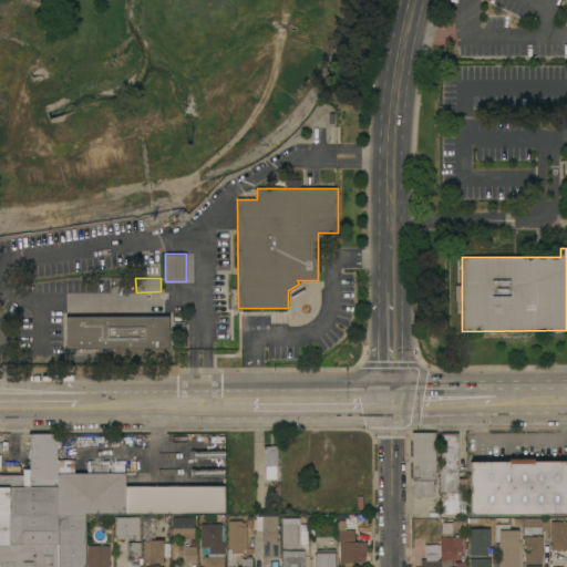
[(169,348),(66,349),(66,317),(169,316),(169,348)]
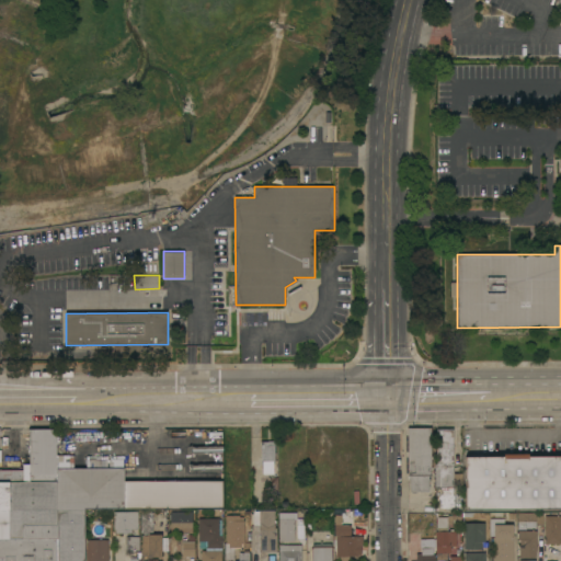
[(430,474),(430,491),(410,491),(410,480),(408,480),(408,427),(432,427),(432,474),(430,474)]
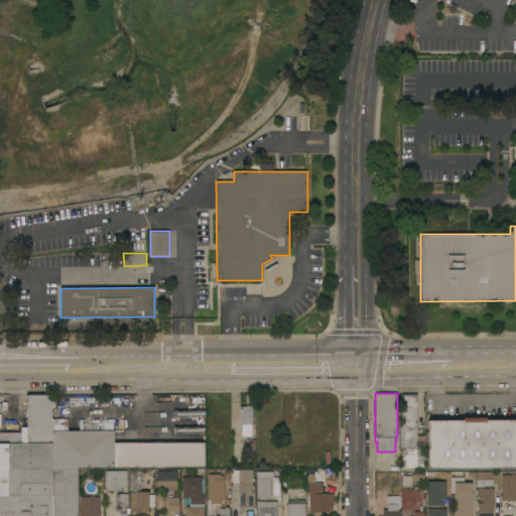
[(26,394),(51,394),(51,418),(51,442),(26,442),(26,394)]
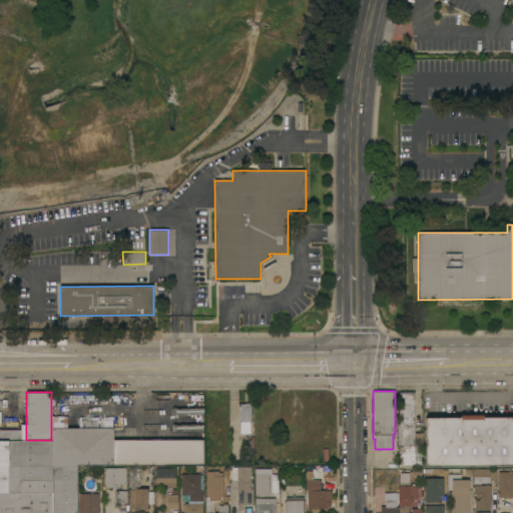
[(414,445),(414,447),(411,447),(411,445),(398,445),(398,424),(400,424),(400,393),(414,393),(415,445),(414,445)]
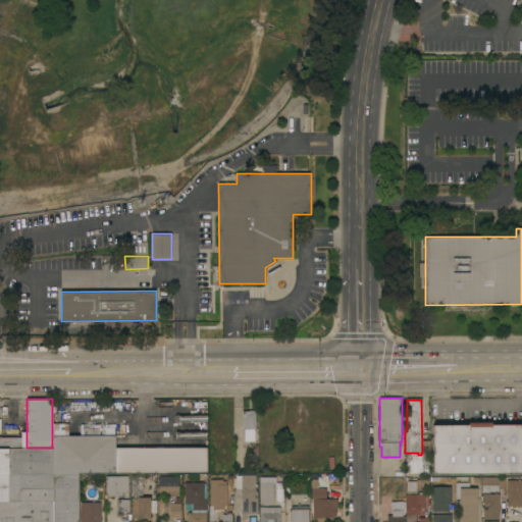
[(242,411),(249,411),(249,410),(255,410),(255,414),(255,428),(254,428),(254,440),(243,440),(242,411)]
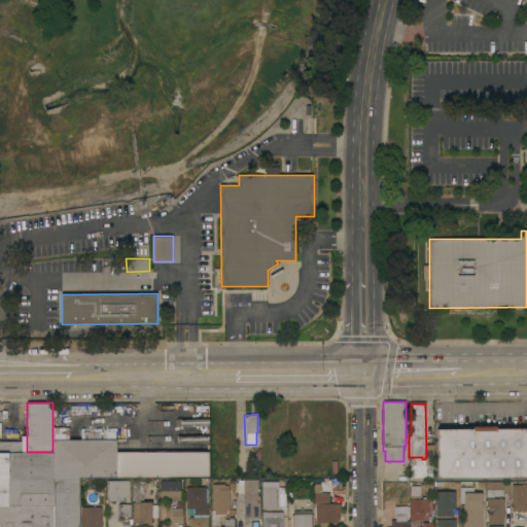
[(526,478),(437,479),(437,429),(473,428),(473,426),(497,426),(497,428),(526,428),(526,478)]
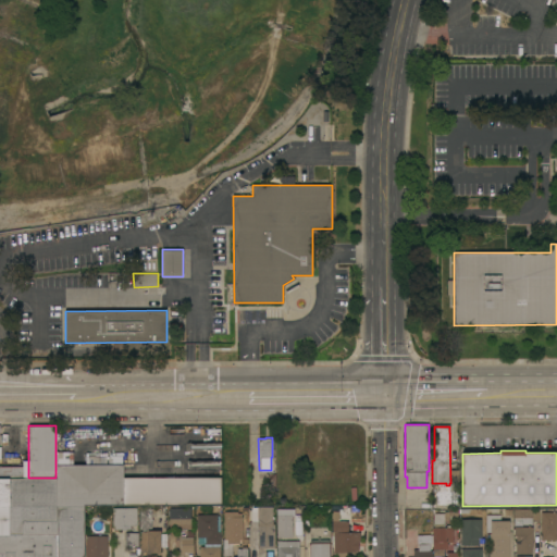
[(72,452),(72,465),(85,465),(85,456),(122,456),(122,465),(123,465),(123,478),(220,477),(221,504),(83,505),(83,506),(56,506),(56,478),(56,452),(72,452)]
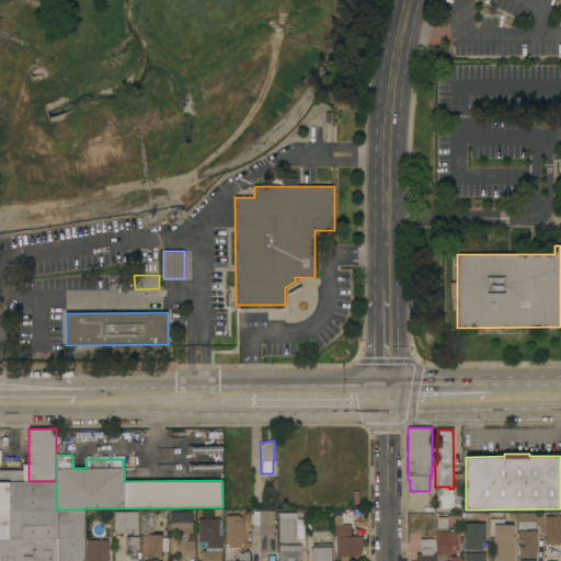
[(0,469),(22,469),(22,482),(0,482),(0,469)]
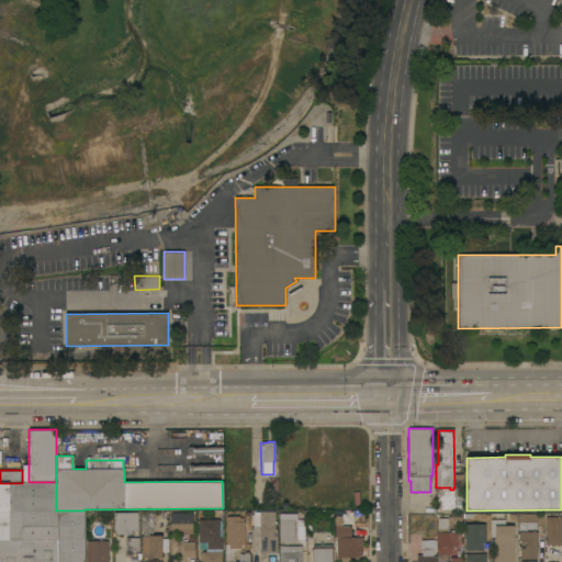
[(56,482),(56,510),(56,539),(0,539),(0,483),(22,483),(29,482),(56,482)]
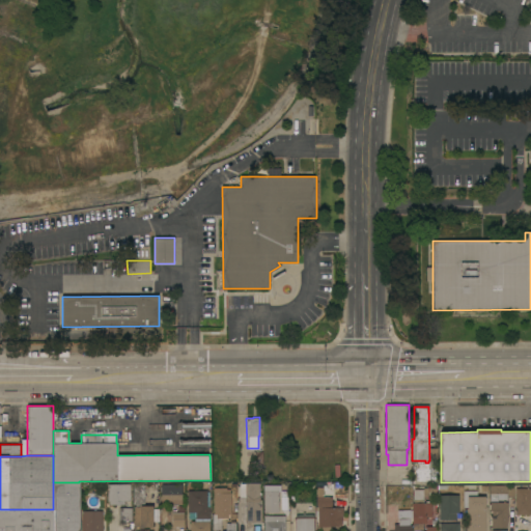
[(53,482),(79,482),(79,530),(53,530),(53,509),(53,482)]
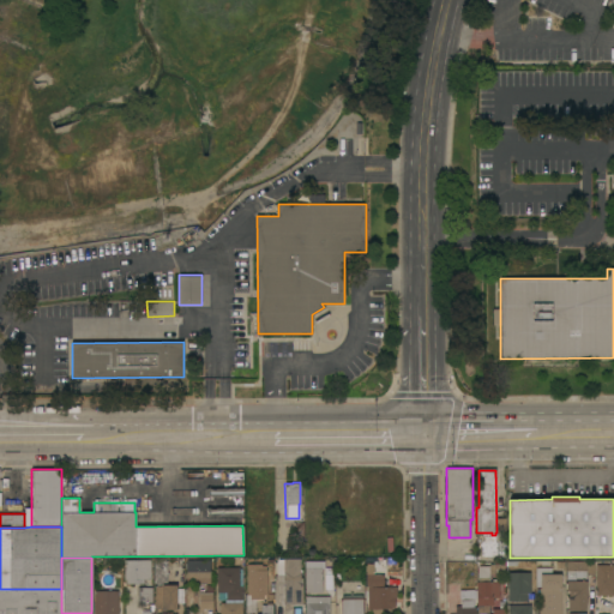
[(274,584),(276,575),(276,559),(283,559),(283,558),(300,558),(300,578),(302,577),(302,605),(283,605),(283,603),(274,603),(274,584)]
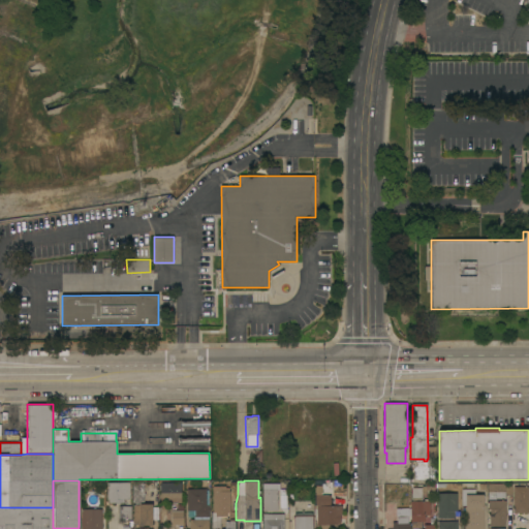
[(129,498),(123,499),(124,502),(109,503),(109,499),(107,499),(106,483),(129,481),(129,498)]
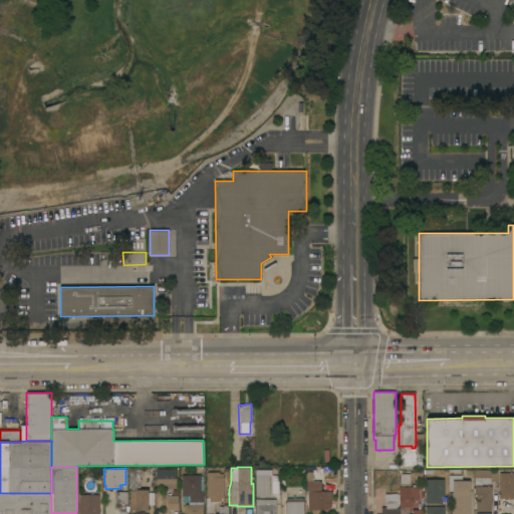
[(148,510),(136,510),(136,509),(130,509),(130,490),(131,490),(131,488),(129,488),(129,468),(139,468),(139,469),(140,469),(140,488),(136,488),(136,489),(148,490),(148,510)]
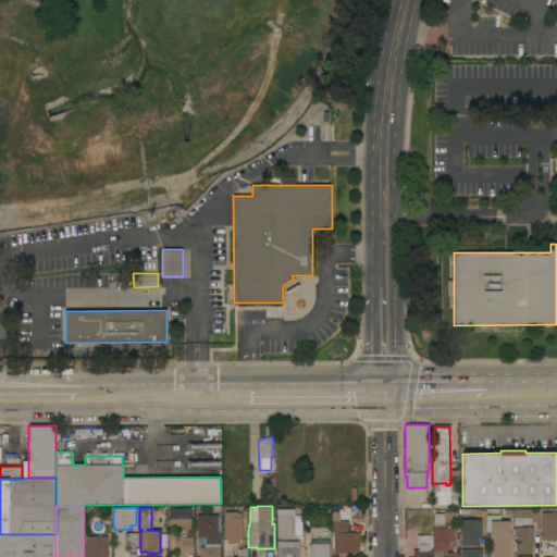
[(190,529),(169,529),(169,508),(190,508),(190,529)]
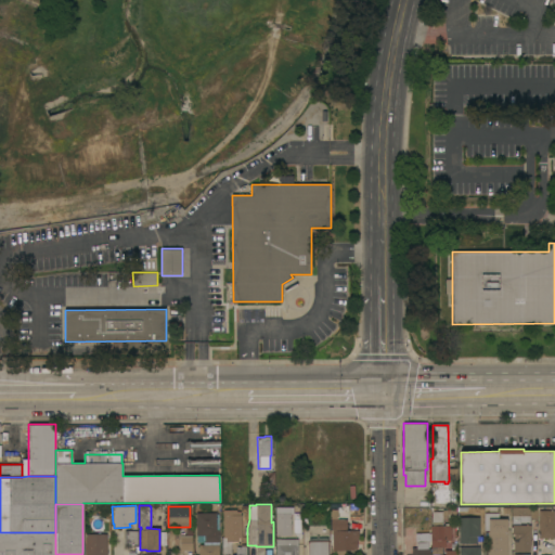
[(223,510),(228,510),(228,507),(234,507),(233,510),(236,510),(236,512),(240,512),(240,515),(241,515),(241,538),(240,538),(240,541),(237,541),(237,542),(231,542),(231,541),(226,541),(226,538),(222,538),(223,510)]
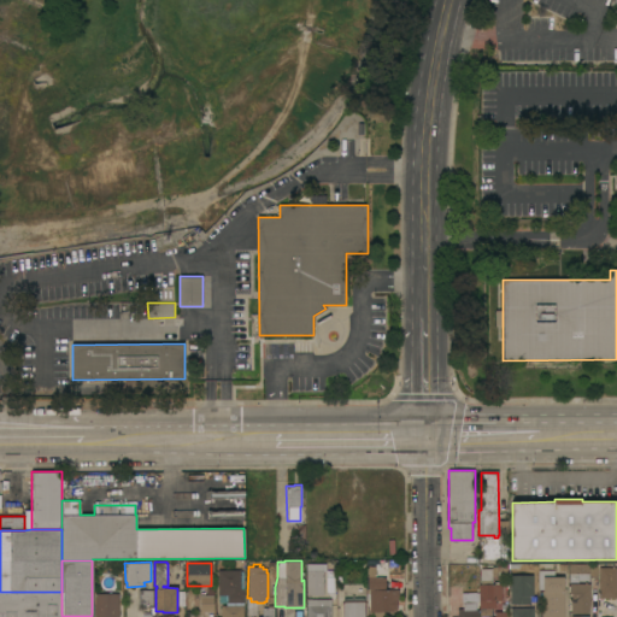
[(306,569),(306,564),(318,564),(318,566),(322,566),(322,569),(323,569),(323,595),(306,595),(306,569)]
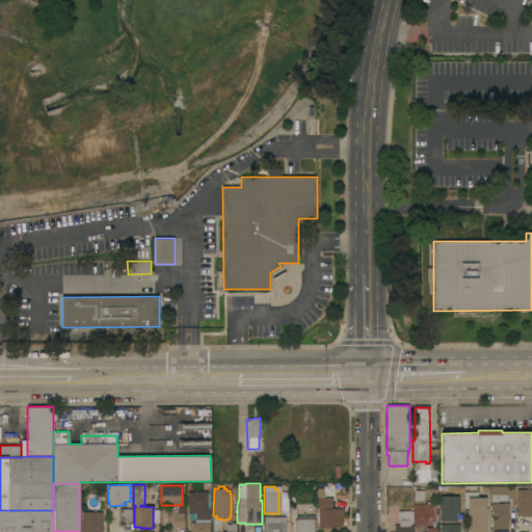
[(515,498),(508,498),(508,500),(499,500),(499,502),(491,502),(491,498),(490,486),(515,486),(515,498)]
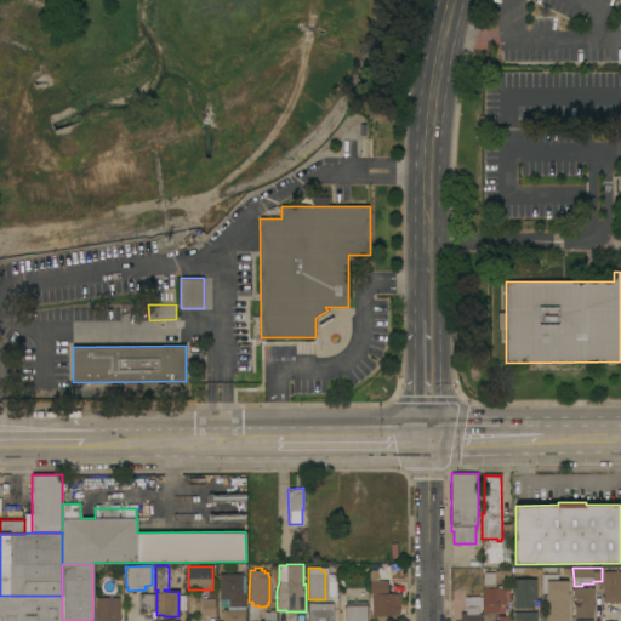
[(485,588),(485,584),(484,584),(484,573),(495,571),(496,587),(499,587),(499,586),(502,586),(502,587),(506,587),(506,604),(505,604),(505,605),(502,605),(502,604),(499,604),(500,611),(491,611),(491,613),(484,613),(484,611),(483,611),(483,588),(485,588)]
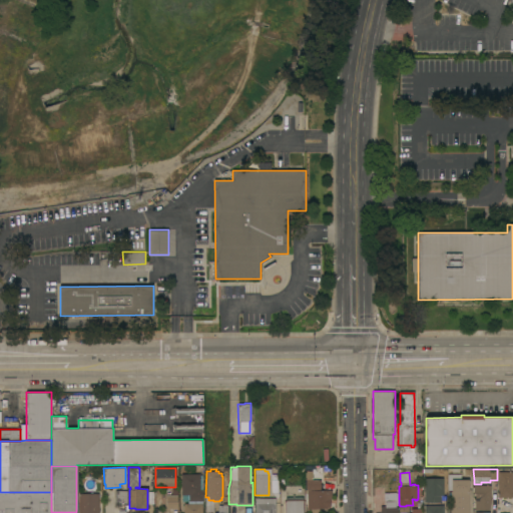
[(512,472),(512,497),(499,497),(498,472),(512,472)]
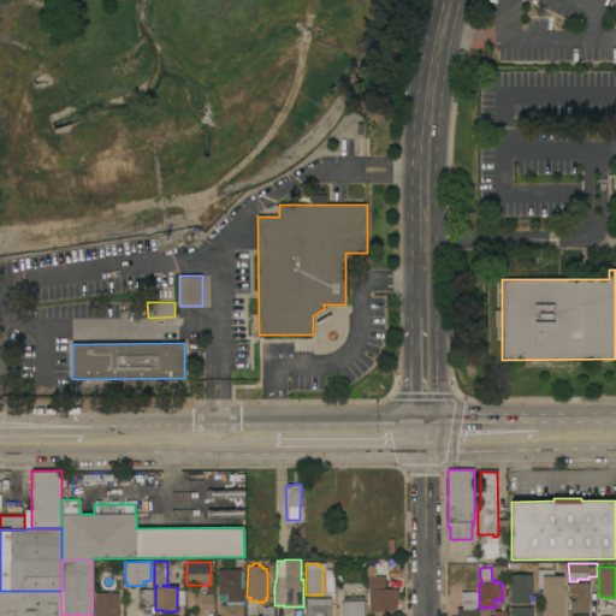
[(220,615),(220,604),(225,604),(225,602),(218,602),(218,594),(217,594),(217,569),(242,569),(242,615),(220,615)]
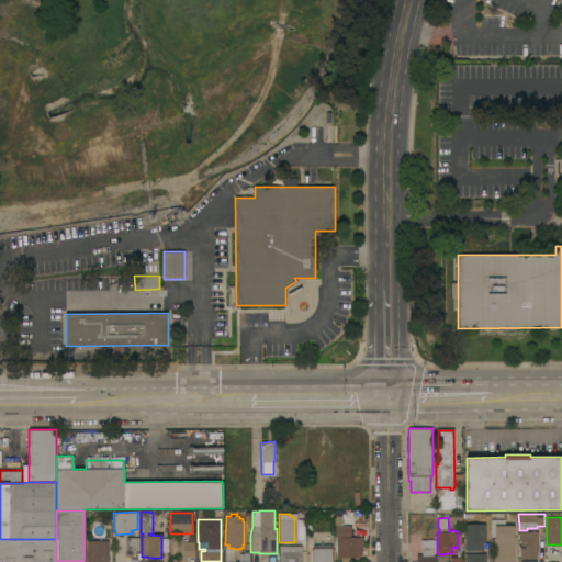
[(515,561),(494,561),(494,537),(492,537),(492,519),(505,519),(505,526),(514,526),(514,538),(515,538),(515,561)]
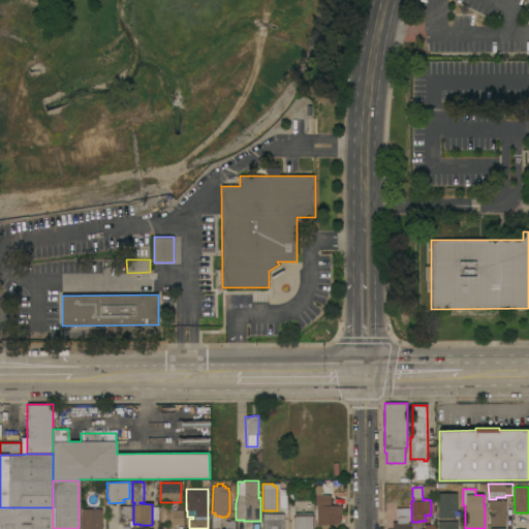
[(458,493),(458,510),(455,510),(455,518),(438,518),(438,493),(458,493)]
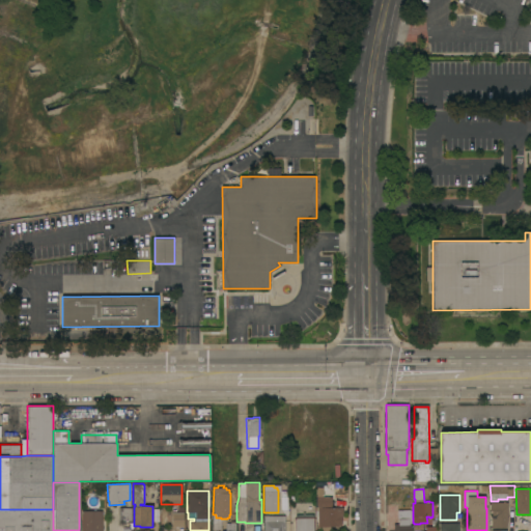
[(504,501),(506,501),(506,502),(508,502),(508,520),(508,524),(507,524),(507,528),(492,528),(492,511),(491,511),(491,502),(504,502),(504,501)]
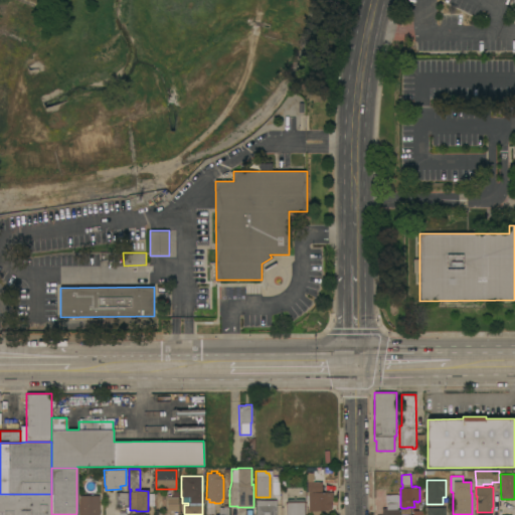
[(382,514),(382,508),(386,508),(386,510),(388,510),(387,504),(377,504),(377,489),(386,489),(387,495),(398,494),(398,509),(399,509),(399,514),(382,514)]
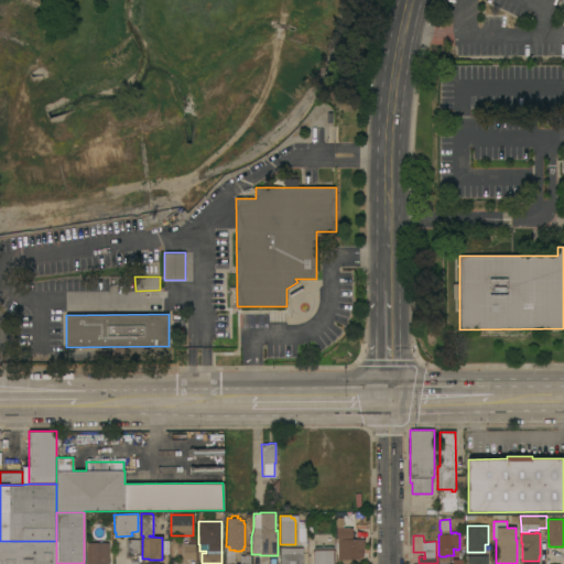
[(188,543),(188,538),(195,538),(195,560),(183,560),(183,543),(188,543)]
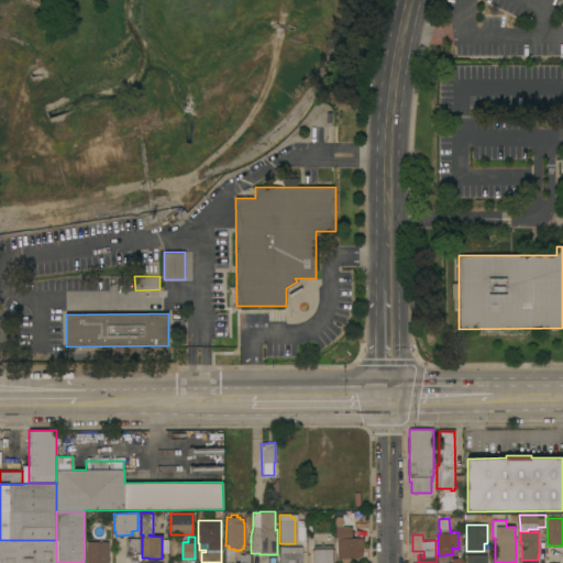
[(139,552),(125,552),(125,538),(140,539),(139,552)]
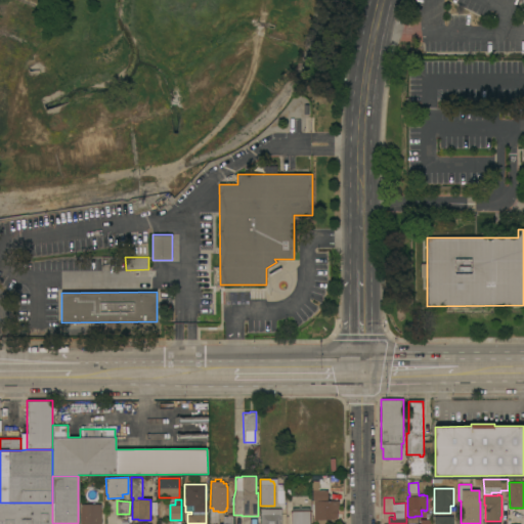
[(338,509),(337,509),(337,518),(334,518),(334,519),(334,523),(312,523),(312,519),(313,519),(313,500),(338,500),(338,509)]
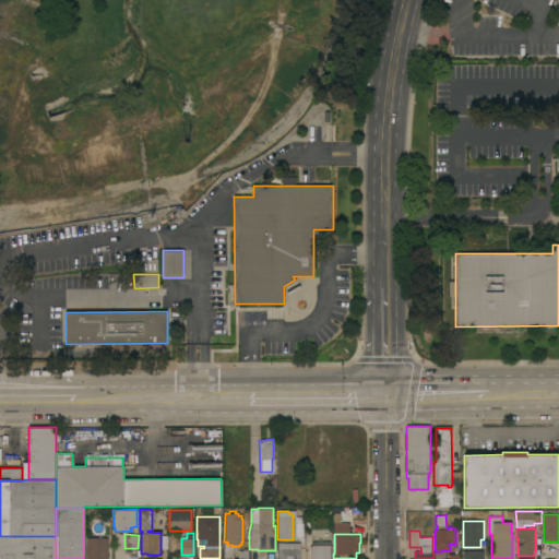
[(0,558),(0,536),(56,536),(56,558),(0,558)]
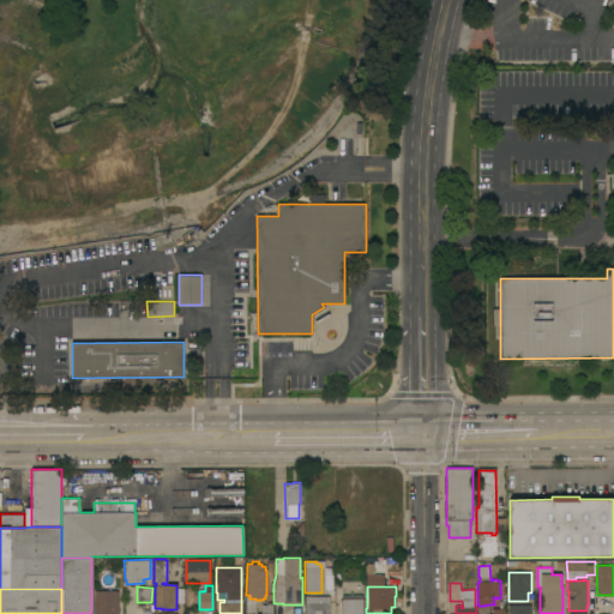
[(118,590),(118,613),(94,613),(94,590),(118,590)]
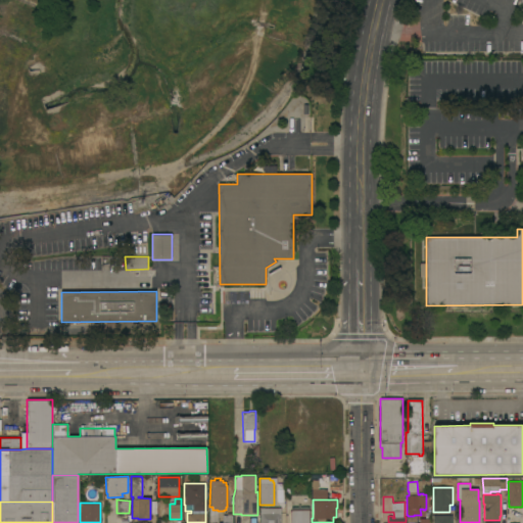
[(308,507),(308,522),(290,522),(290,511),(291,511),(291,507),(308,507)]
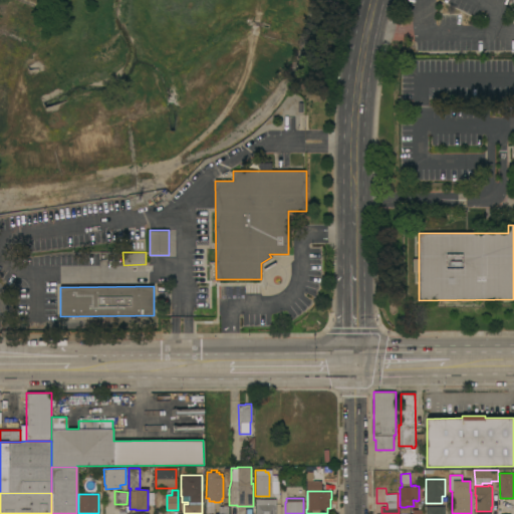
[(255,513),(255,499),(275,499),(275,513),(255,513)]
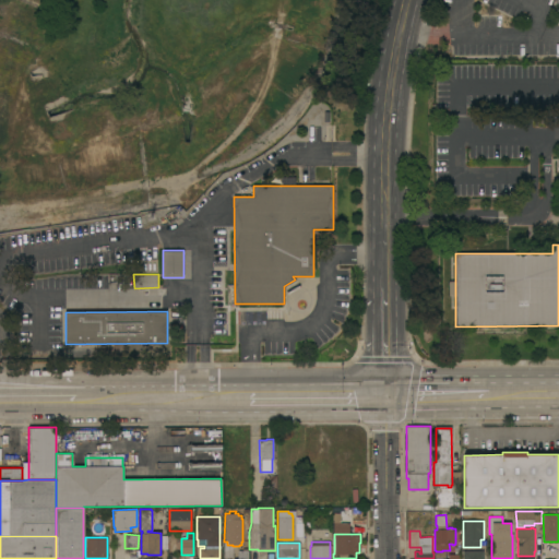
[(237,558),(237,550),(242,550),(242,548),(248,548),(248,550),(248,558),(237,558)]
